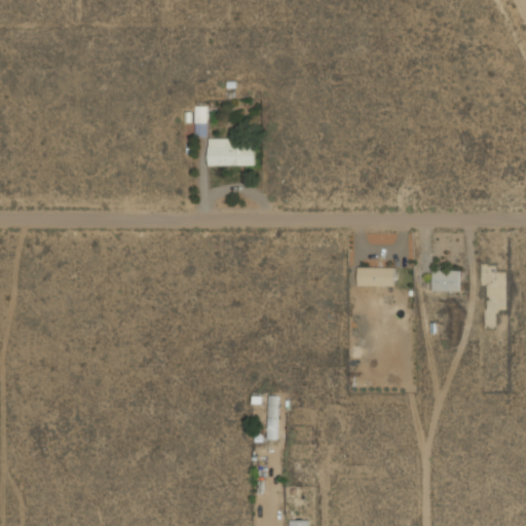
[(205,134),(205,105),(194,105),(194,134),(205,134)]
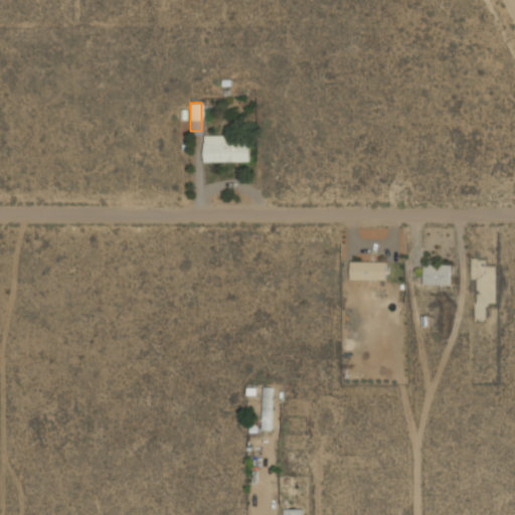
[(204,161),(249,161),(249,142),(226,142),(226,134),(204,134),(204,161)]
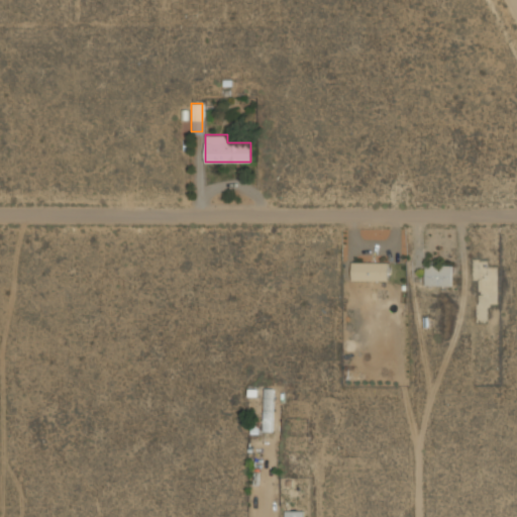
[(389,261),(352,261),(352,280),(389,280),(389,261)]
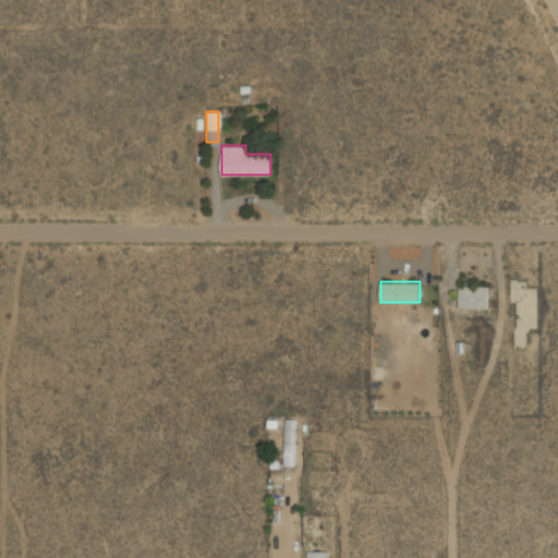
[(488,307),(488,284),(459,284),(459,307),(488,307)]
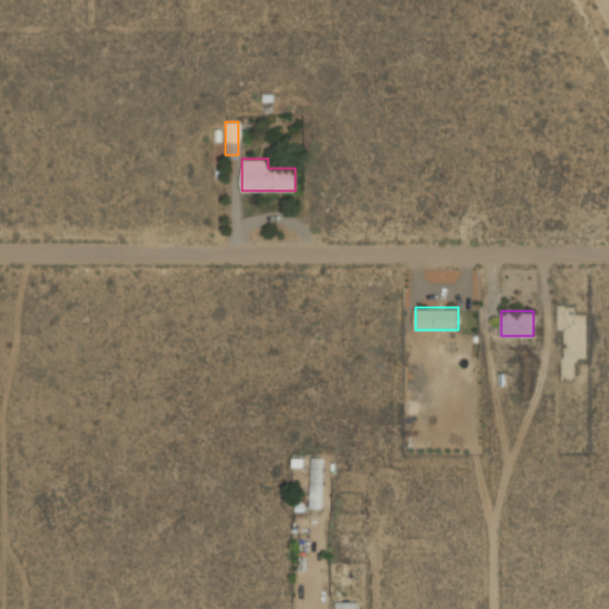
[(312,508),(321,508),(321,457),(312,457),(312,508)]
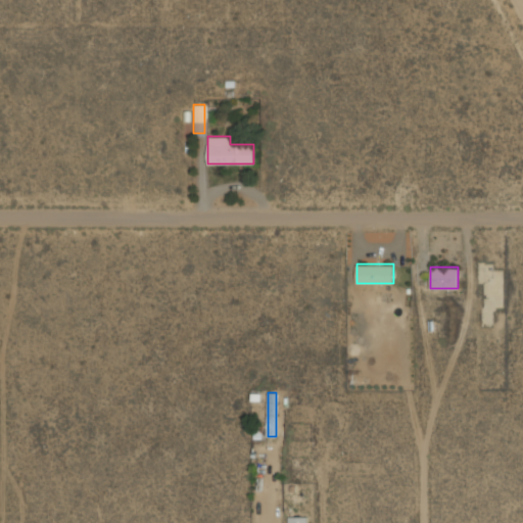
All buildings are outlined.
